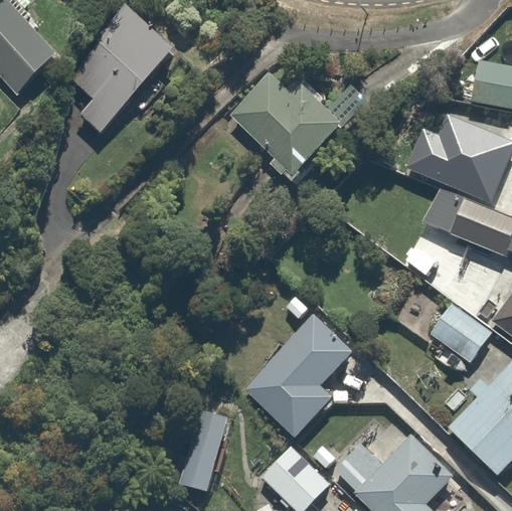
[(57,52),(15,0),(0,0),(0,76),(11,91),(57,52)]
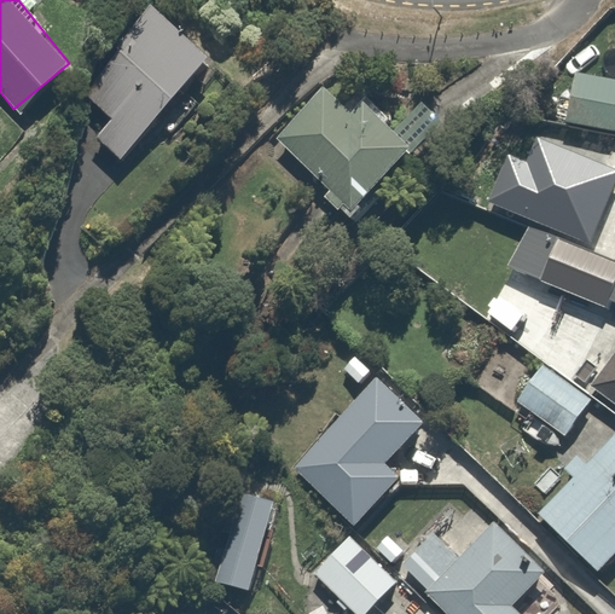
[(157,4),(79,82),(108,111),(90,129),(117,157),(213,59),(157,4)]
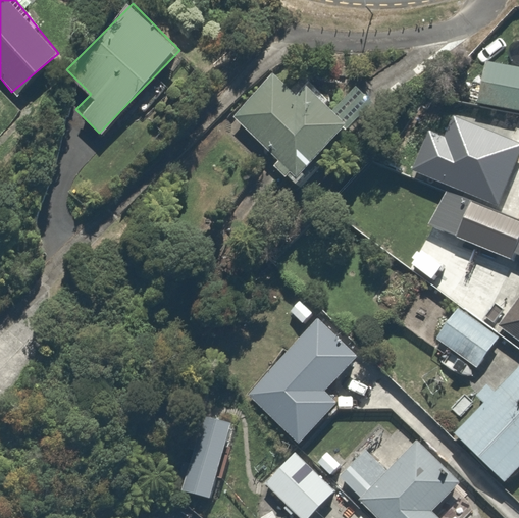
[(518,62),(484,57),(478,102),(518,108),(518,62)]
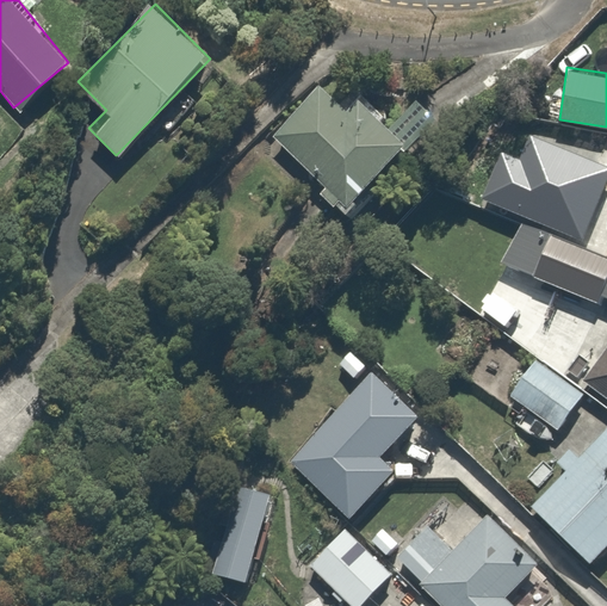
[(347,216),(438,119),(416,99),(389,125),(360,97),(347,110),(319,85),(272,134),(326,185),(320,193),(335,206),(336,204),(347,216)]
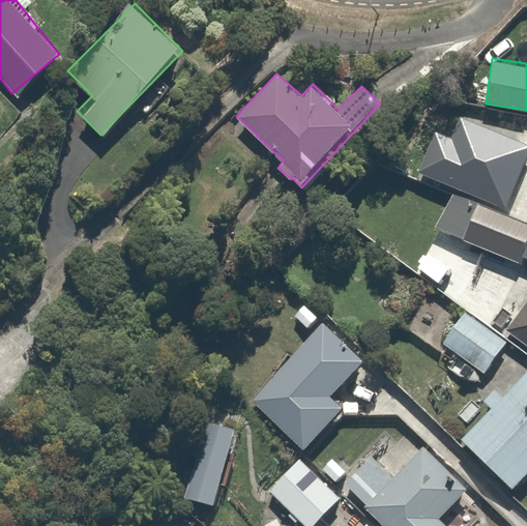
[(526,116),(472,106),(466,133),(526,145),(526,116)]
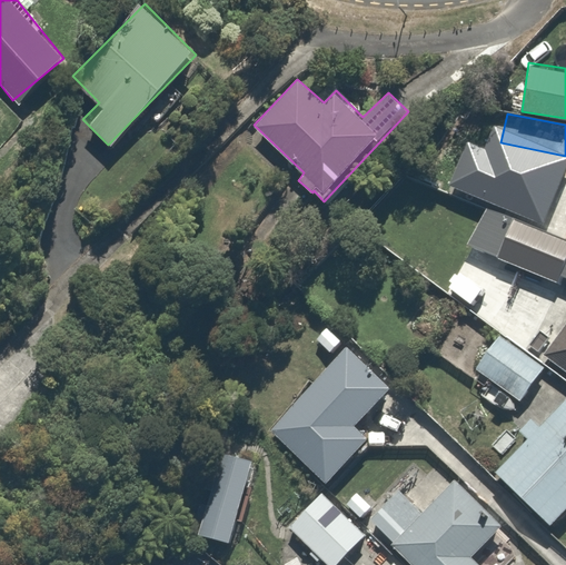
[(565,236),(490,204),(482,200),(464,244),(558,284),(562,275),(565,276),(565,236)]
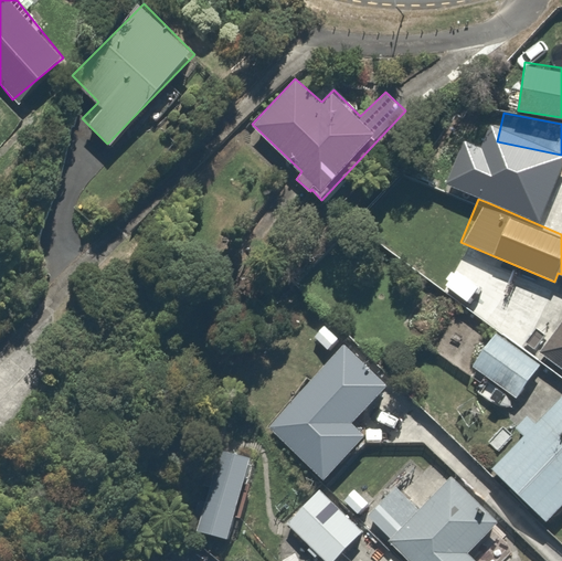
[(451,311),(427,343),(459,367),(483,334),(451,311)]
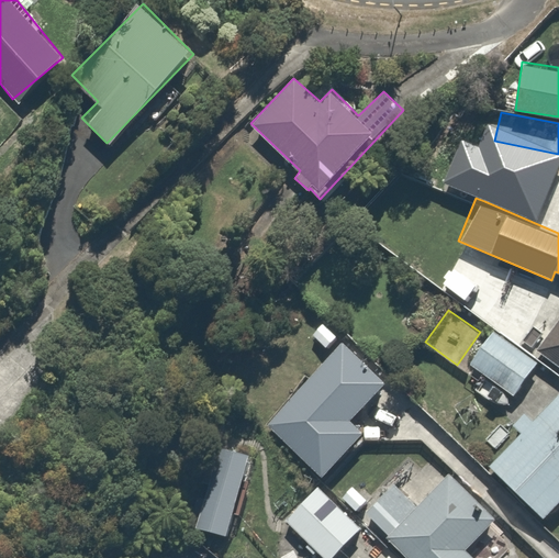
[(539,313),(521,339),(558,368),(558,323),(557,326),(539,313)]
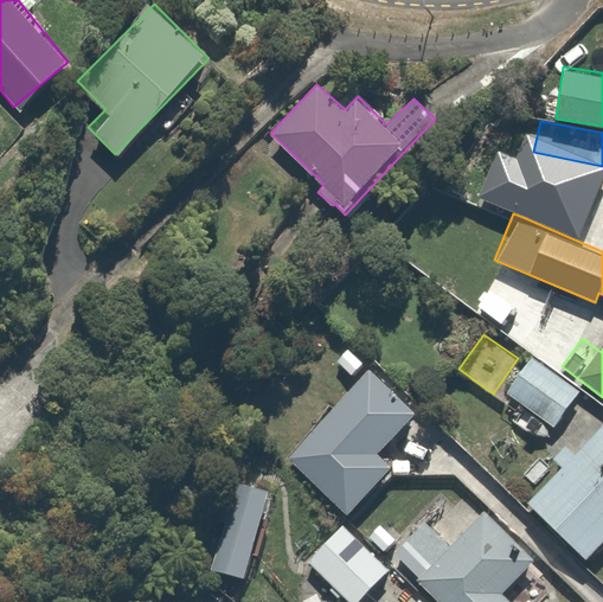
[(581,390),(534,356),(506,392),(552,428),(581,390)]
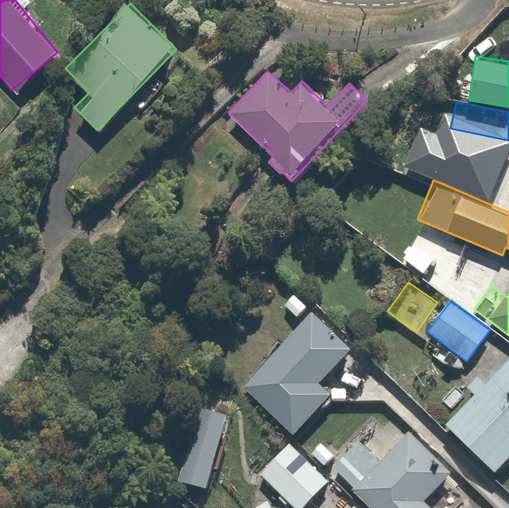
[(315,384),(349,347),(310,311),(239,387),(292,436),(329,397),(315,384)]
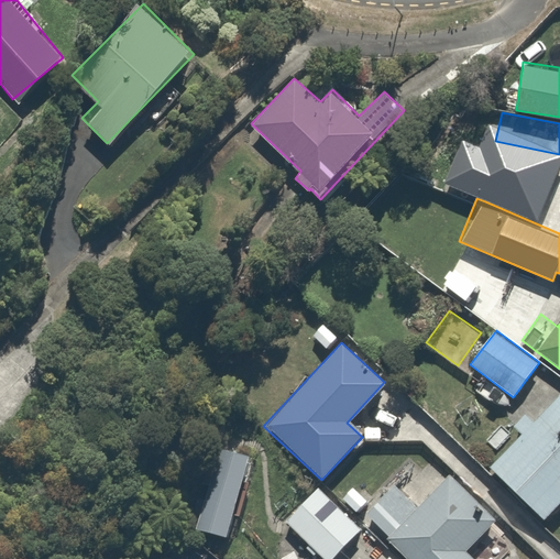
[(559,513),(559,395),(556,392),(492,466),(555,521),(559,513)]
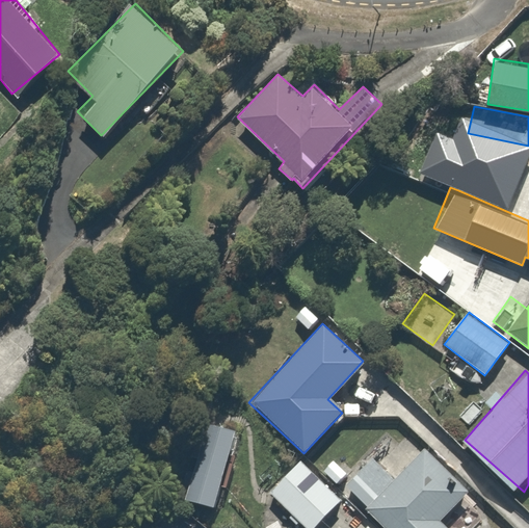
[(196,456),(188,493),(217,500),(235,426),(191,415),(182,453),(196,456)]
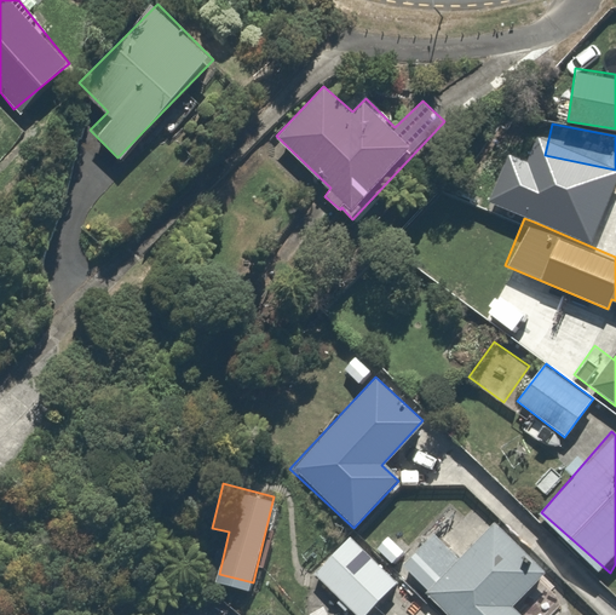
[(430,532),(399,562),(450,614),(522,614),(511,603),(548,567),(501,518),(458,561),(430,532)]
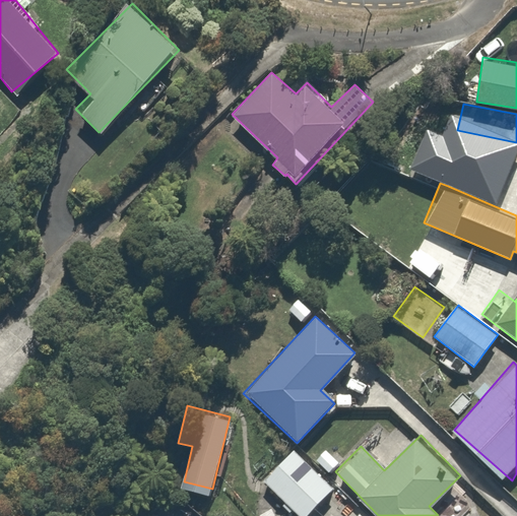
[(298,448),(264,479),(298,515),(300,515),(333,486),(298,448)]
